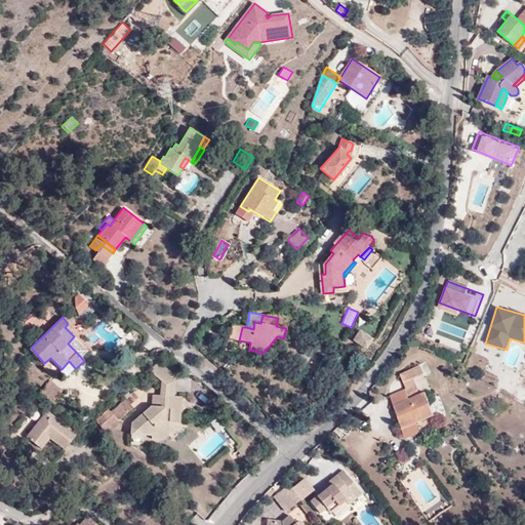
[(228,338),(239,340),(242,327),(232,324),(228,338)]
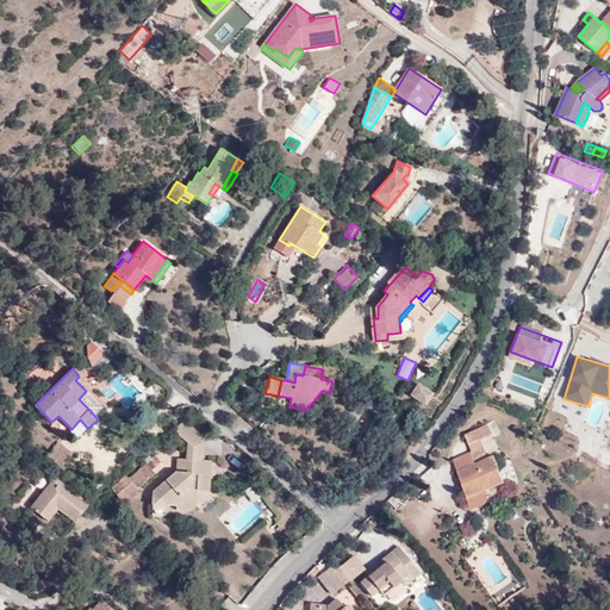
[(409,393),(425,404),(434,391),(417,380),(409,393)]
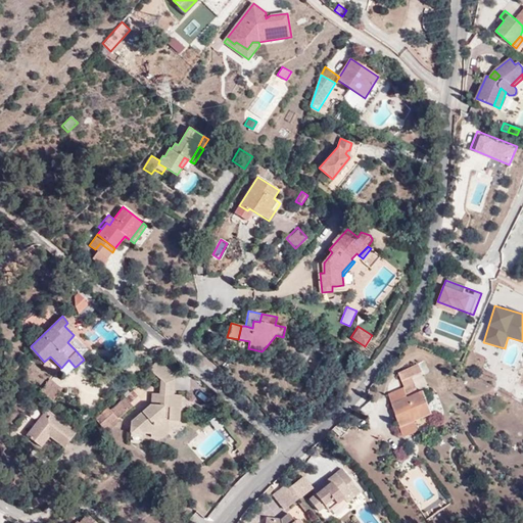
[(81,343),(74,335),(67,342),(75,349),(81,343)]
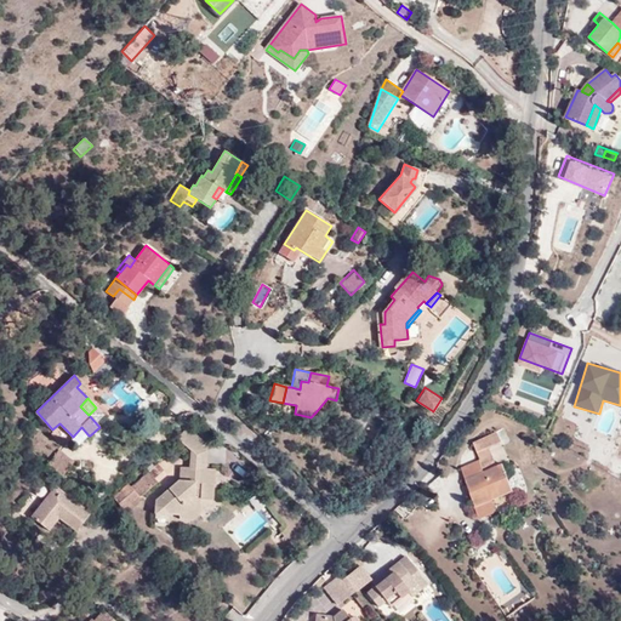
[(81,427),(73,437),(79,444),(89,436),(81,427)]
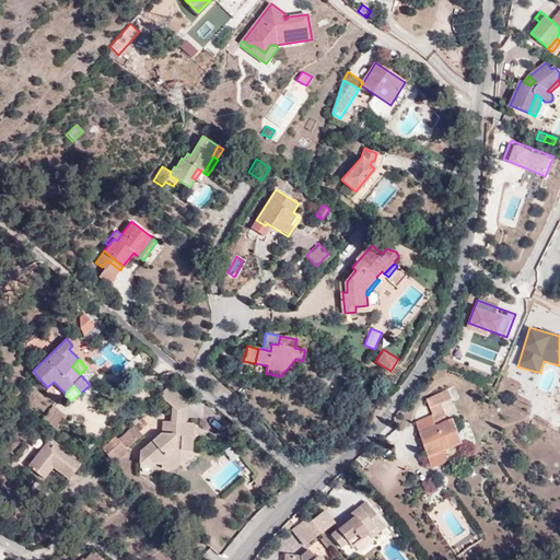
[(163,428),(176,428),(176,424),(186,424),(186,406),(182,403),(185,399),(171,387),(160,396),(173,407),(172,422),(163,421),(163,428)]
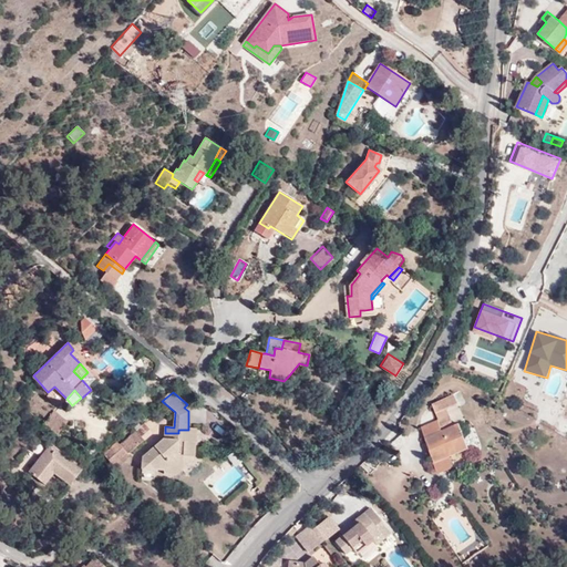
[(453,395),(437,401),(442,411),(445,410),(457,405),(453,395)]
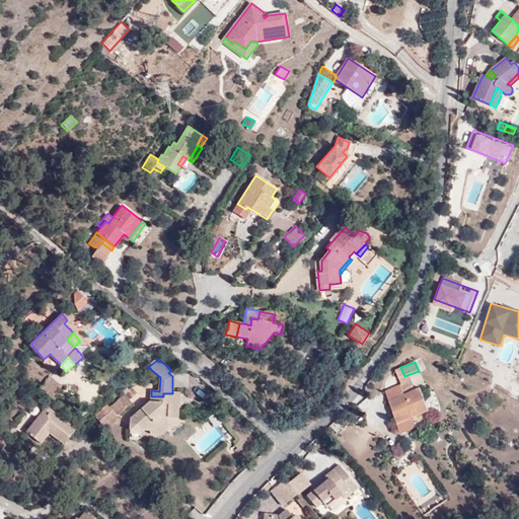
[(404,376),(400,367),(396,369),(401,384),(386,390),(398,422),(429,411),(421,388),(414,390),(408,375),(404,376)]
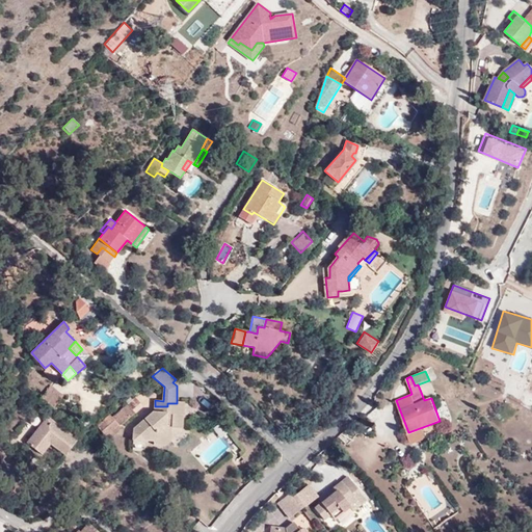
[(40,398),(52,408),(62,396),(50,384),(40,398)]
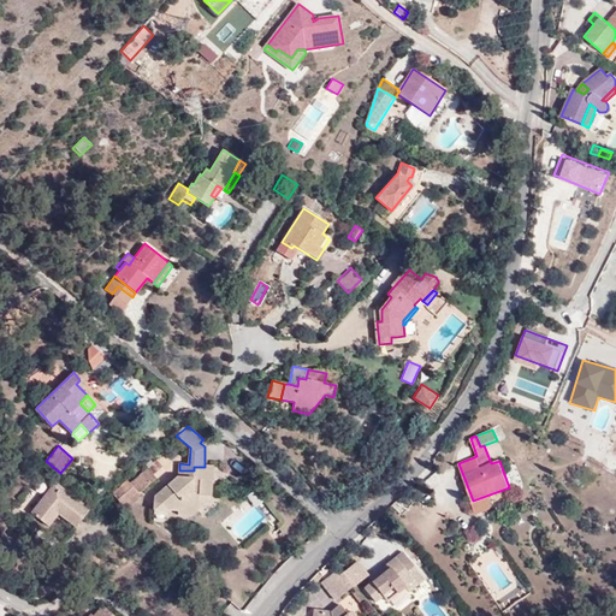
[(111,491),(126,511),(142,497),(138,493),(158,479),(155,475),(164,467),(158,460),(130,484),(126,478),(111,491)]
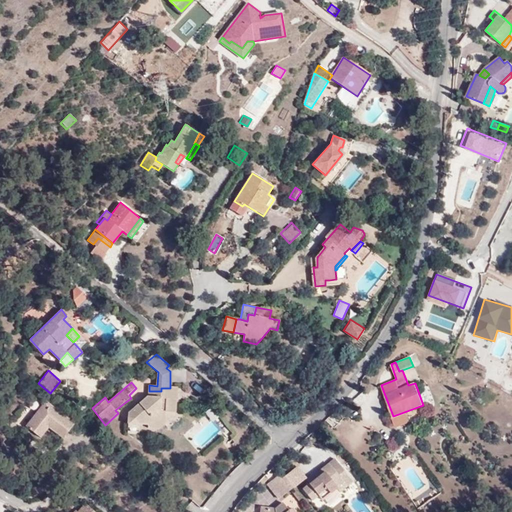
[(161,388),(161,391),(161,398),(148,397),(128,414),(128,434),(136,435),(140,432),(158,432),(158,430),(165,424),(169,424),(169,430),(172,430),(172,427),(179,421),(180,399),(185,399),(185,389),(170,388),(161,388)]
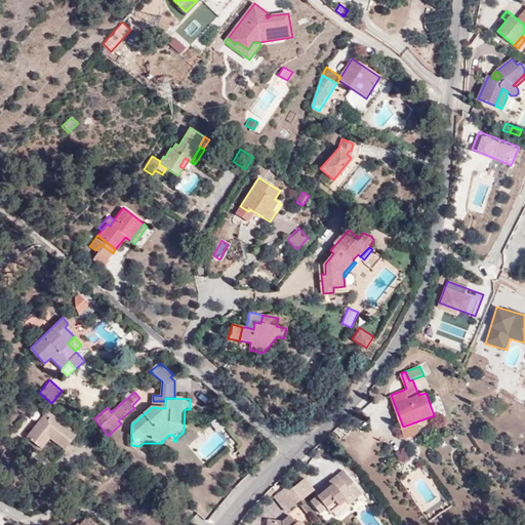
[(45,435),(49,438),(63,449),(74,434),(46,411),(26,437),(36,446),(45,435)]
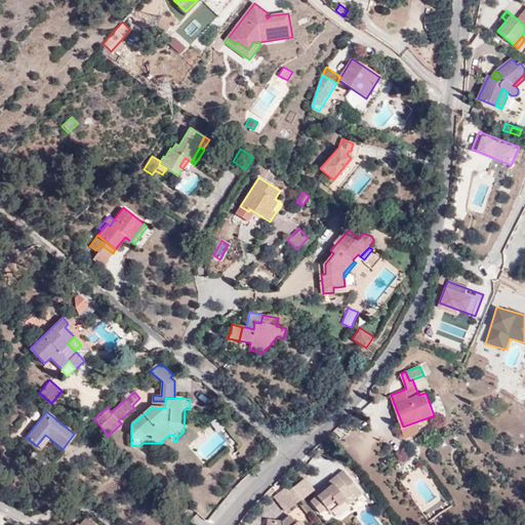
[(210,420),(216,431),(224,427),(217,416),(210,420)]
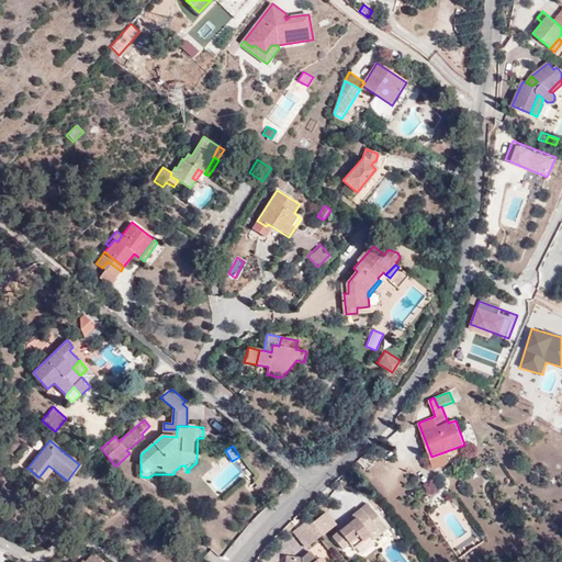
[(446,452),(430,458),(435,468),(450,462),(446,452)]
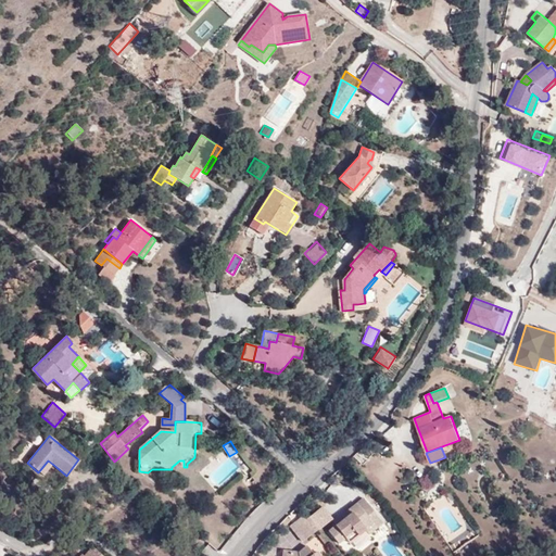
[(42,476),(52,464),(48,460),(38,472),(42,476)]
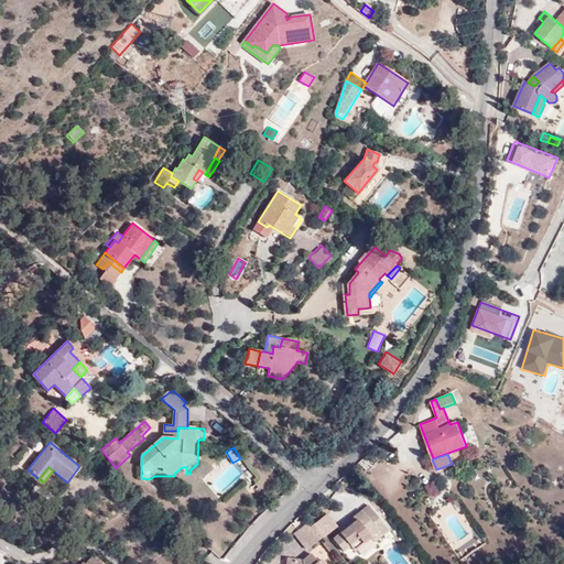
[(369,503),(362,510),(375,523),(381,519),(369,503)]
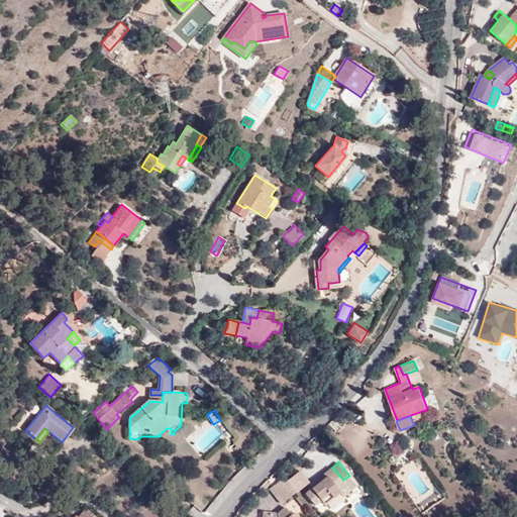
[(343,480),(332,468),(326,473),(328,476),(321,481),(306,493),(315,504),(322,499),(326,503),(341,491),(339,490),(346,485),(343,480)]
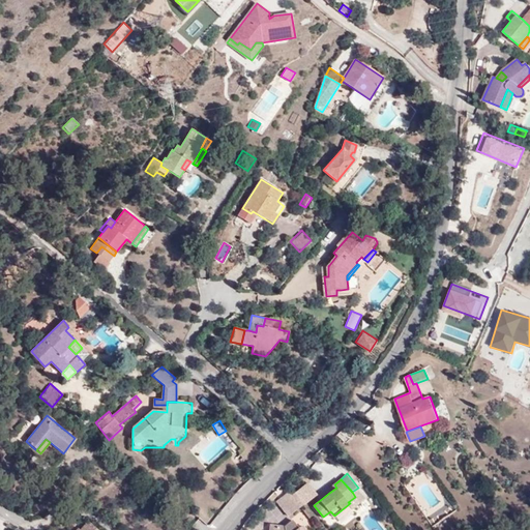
[(336,488),(334,484),(327,490),(329,493),(336,488)]
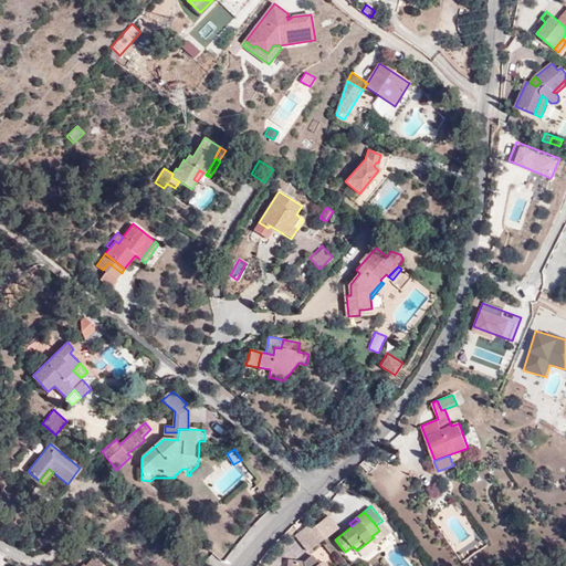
[(383,521),(376,525),(379,531),(384,535),(390,530),(383,521)]
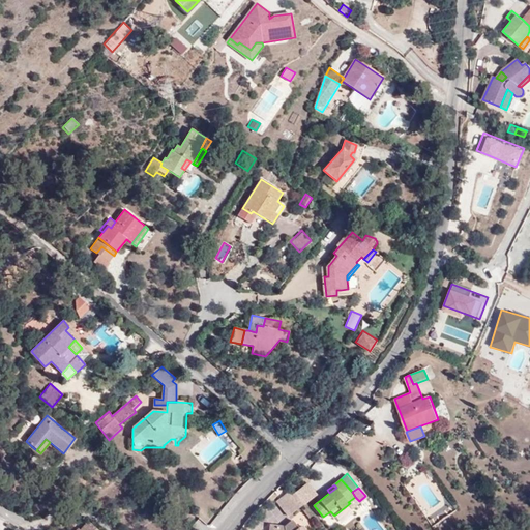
[(289,491),(275,502),(288,517),(300,506),(289,491)]
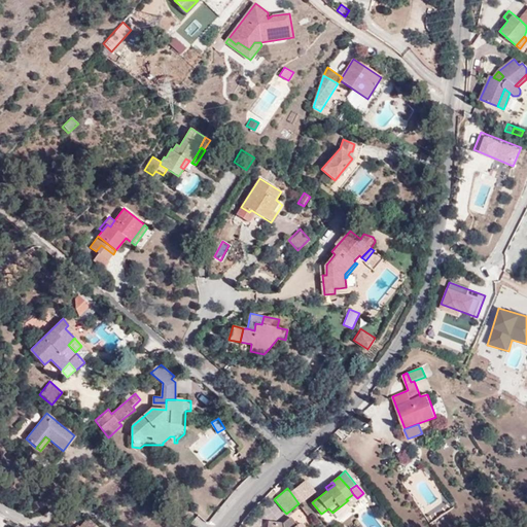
[(300,526),(299,525),(292,517),(284,524),(270,522),(269,526),(300,526)]
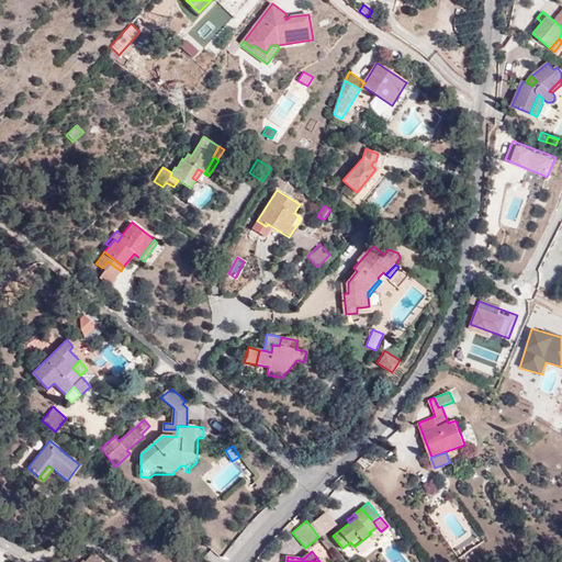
[(103,561),(92,552),(83,561),(82,560),(80,561),(103,561)]
